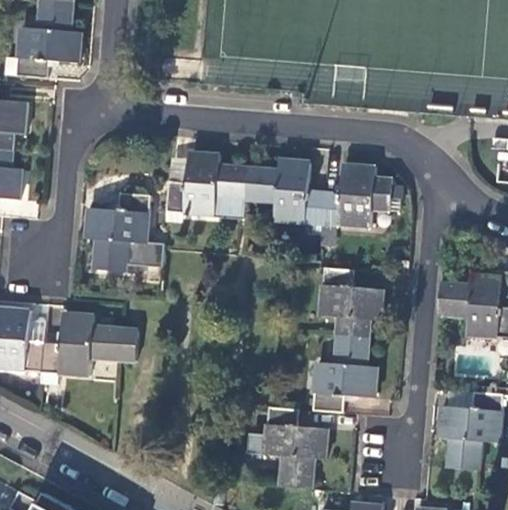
[(72,1),(56,0),(41,0),(38,28),(20,26),(18,57),(17,75),(47,77),(48,60),(77,62),(80,31),(70,30),(72,1)]
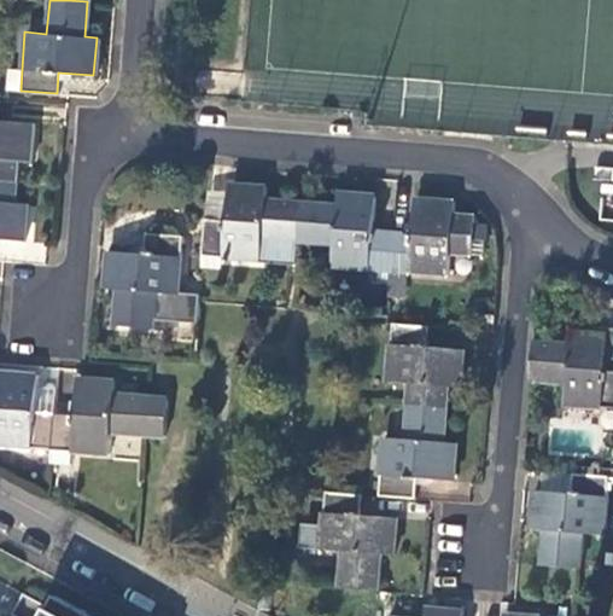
[(22,69),(7,68),(6,89),(21,91),(22,69)]
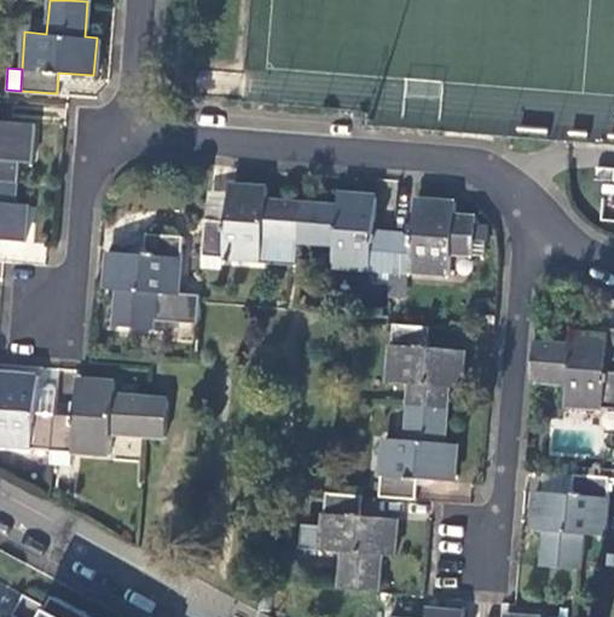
[(0,182),(12,183),(15,161),(27,162),(30,125),(0,121),(0,182)]
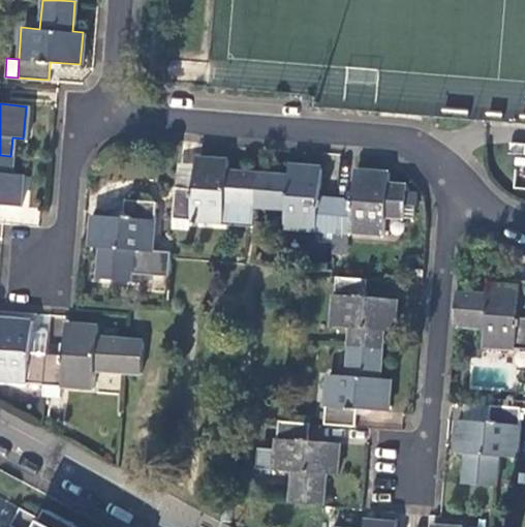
[(10,156),(0,155),(0,206),(17,208),(20,176),(8,175),(10,156)]
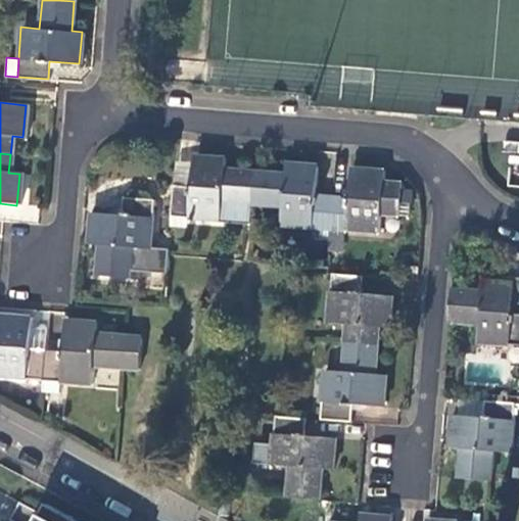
[(171,185),(168,216),(219,220),(248,223),(250,203),(253,171),(224,169),(224,158),(191,155),(190,161),(189,186),(171,185)]
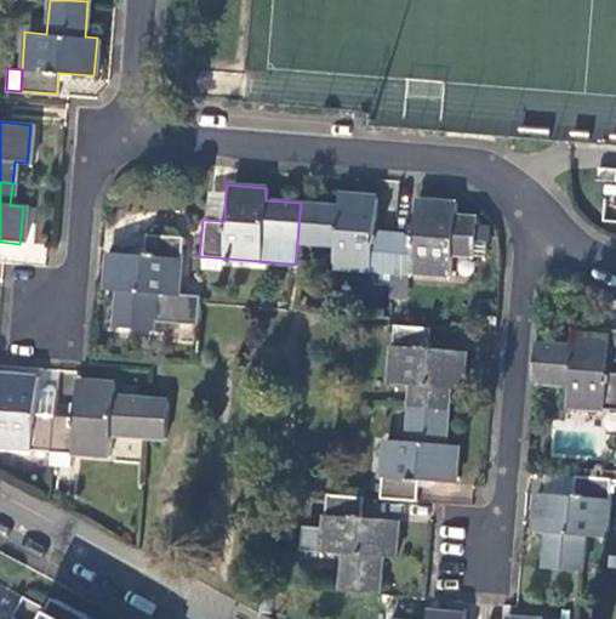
[(226,192),(205,191),(203,220),(224,221),(226,192)]
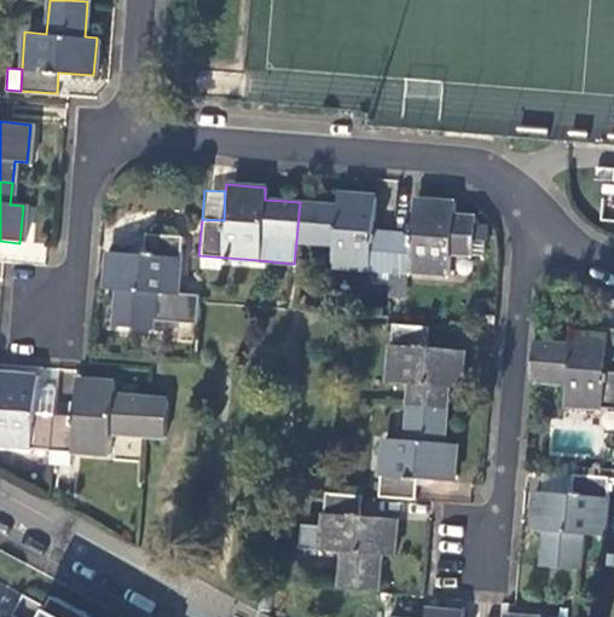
[(334,206),(300,202),(296,241),(329,244),(328,265),(387,270),(391,234),(369,231),(371,196),(335,192),(334,206)]
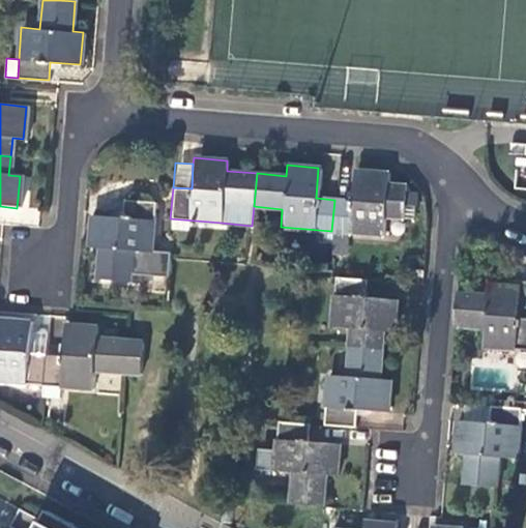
[(352,201),(334,200),(331,231),(380,235),(382,216),(402,217),(404,186),(386,184),(387,173),(354,170),(352,201)]
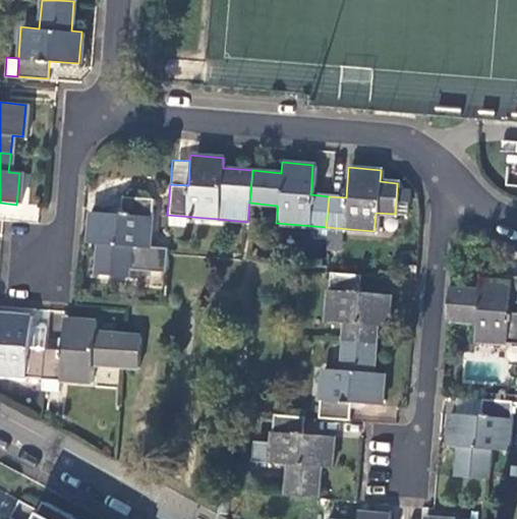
[(164,246),(147,245),(151,197),(120,194),(118,213),(89,210),(85,242),(98,243),(95,273),(125,275),(126,268),(162,271),(164,253),(164,246)]
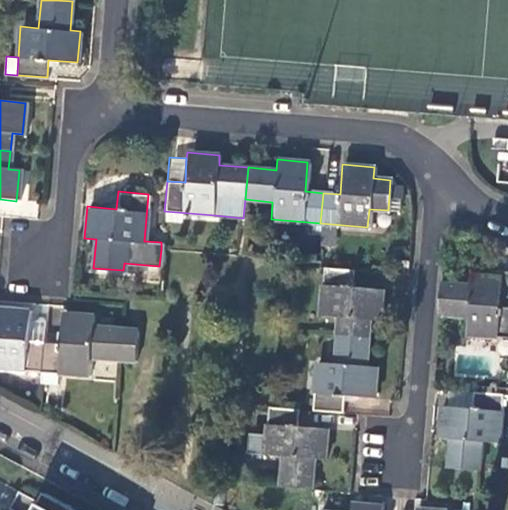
[(353,288),(354,270),(325,268),(321,316),(339,317),(337,335),(368,337),(369,320),(380,321),(382,290),(353,288)]
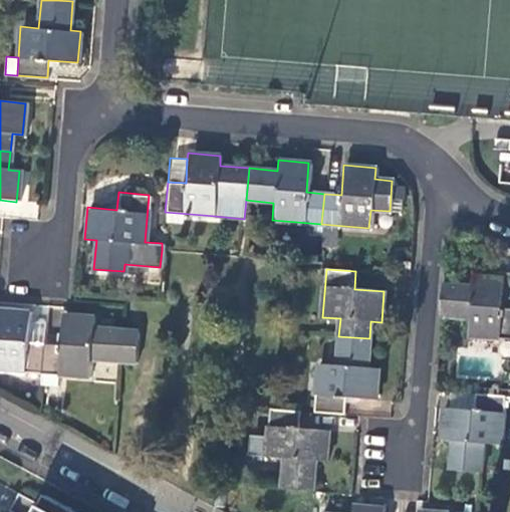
[(441,283),(439,314),(468,317),(467,335),(509,338),(509,308),(501,308),(503,277),(472,275),(471,286),(441,283)]
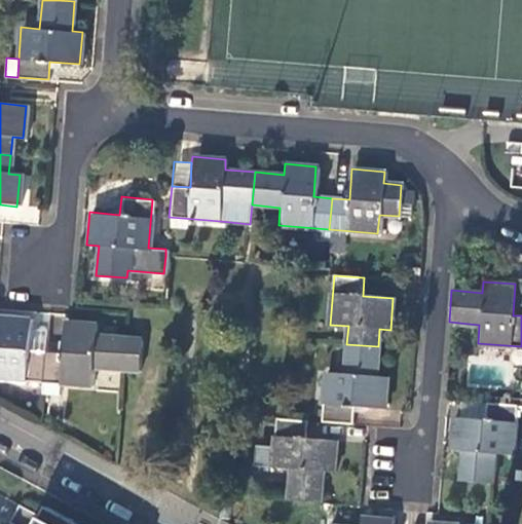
[(0,377),(42,381),(43,350),(26,348),(29,319),(0,315),(0,377)]
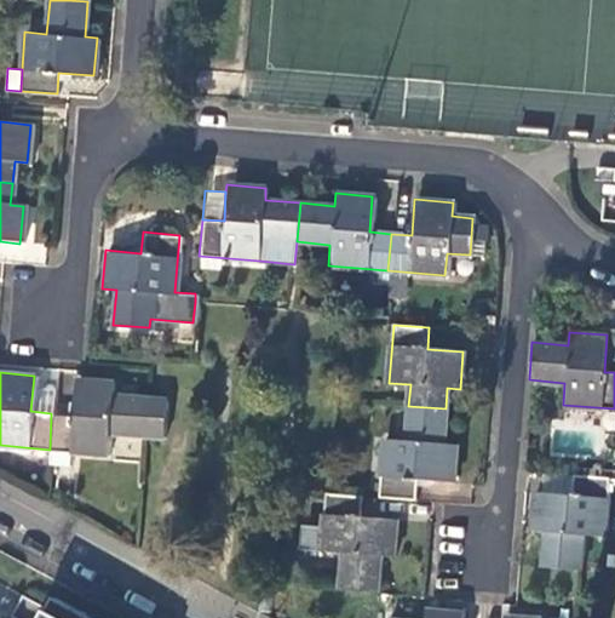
[(108,433),(143,435),(147,398),(110,395),(111,381),(75,378),(72,415),(51,413),(50,450),(107,455),(108,433)]
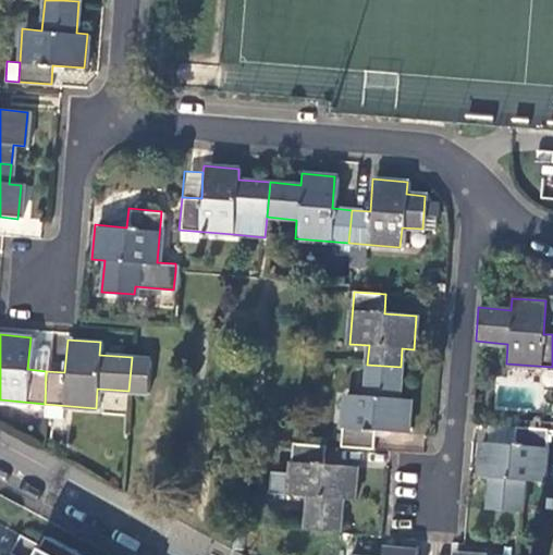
[(132,357),(128,391),(145,393),(148,359),(132,357)]
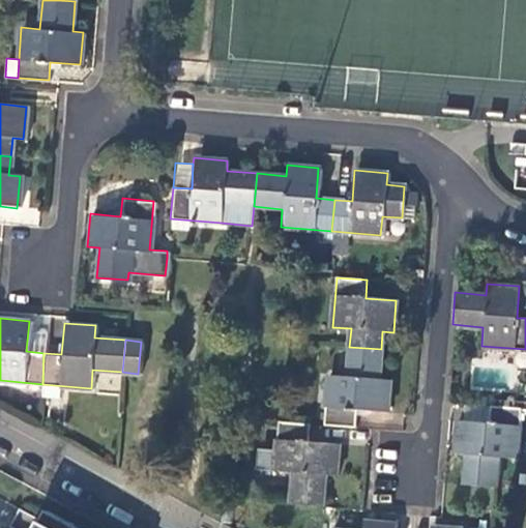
[(379,379),(381,349),(349,347),(347,376),(327,375),(324,424),(355,427),(356,410),(388,412),(390,380),(379,379)]
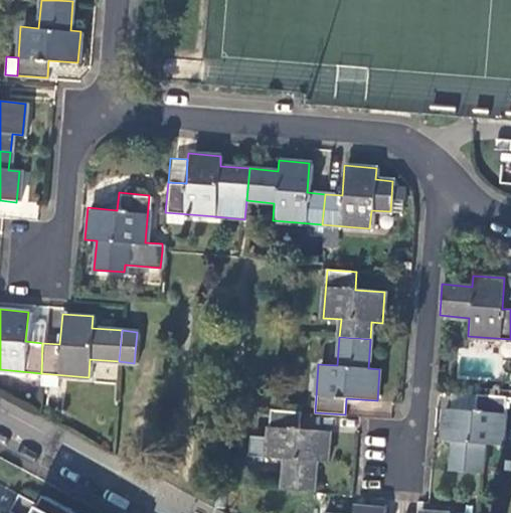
[(451,390),(449,408),(474,410),(476,392),(451,390)]
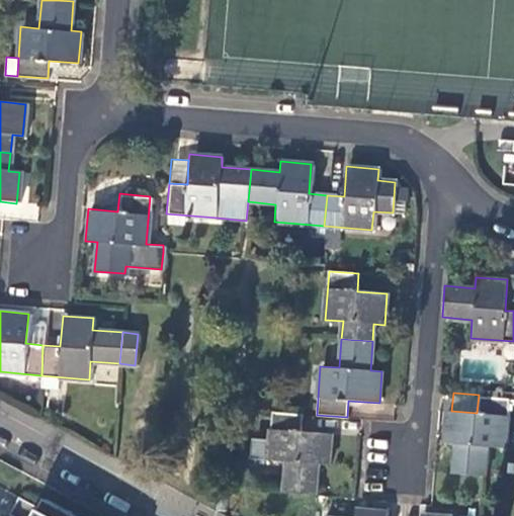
[(509,398),(479,395),(477,413),(451,411),(446,411),(444,442),(454,442),(452,471),(483,475),(486,445),(505,447),(509,398)]
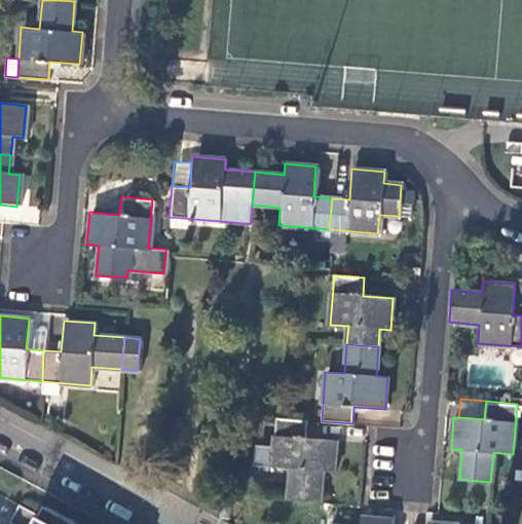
[(306,420),(275,417),(273,445),(258,444),(256,464),(271,465),(291,468),(288,498),(320,501),(323,471),(333,472),(336,440),(305,437),(306,420)]
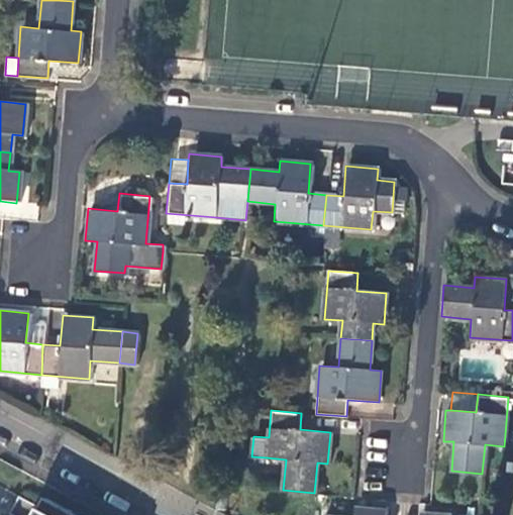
[(81,514),(45,496),(35,514),(81,514)]
